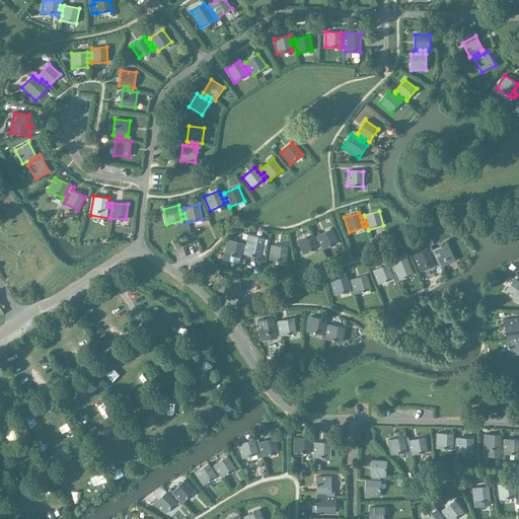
[(319,240),(321,244),(323,249),(338,242),(331,229),(317,235),(317,236),(313,238),(315,242),(319,240)]
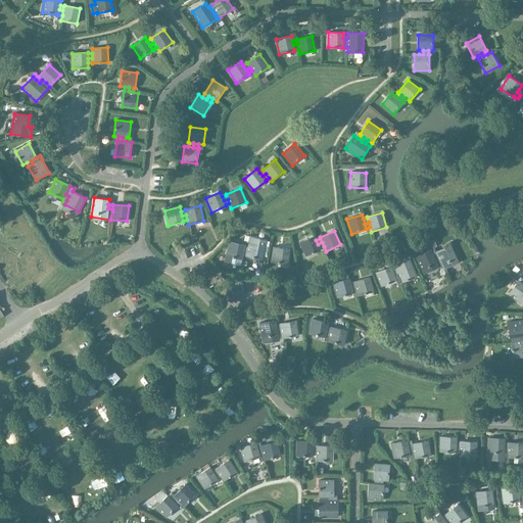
[(320,248),(324,246),(322,242),(318,244),(316,240),(314,235),(299,242),(306,256),(321,249),(320,248)]
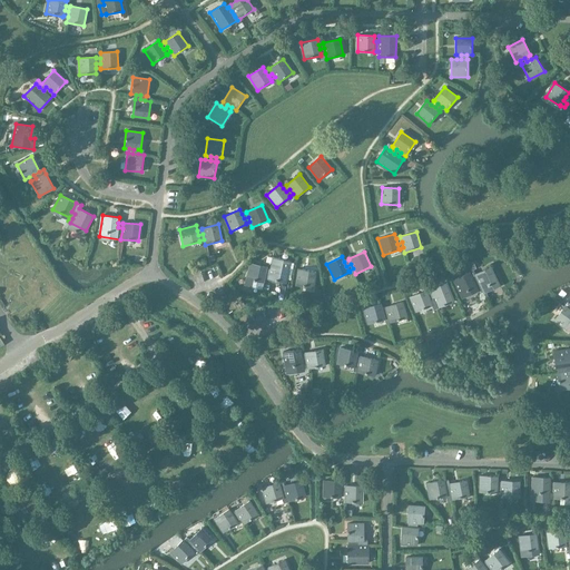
[(264,277),(264,278),(285,283),(290,261),(273,257),(271,268),(269,274),(265,273),(264,277)]
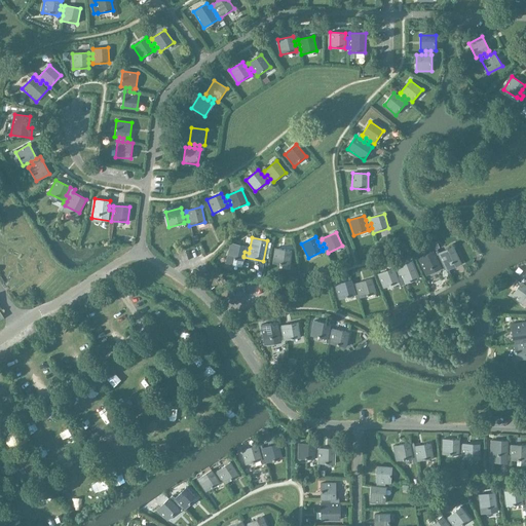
[(230,242),(227,258),(233,259),(232,264),(241,266),(242,261),(243,257),(243,256),(245,252),(249,253),(250,248),(246,247),(247,246),(230,242)]
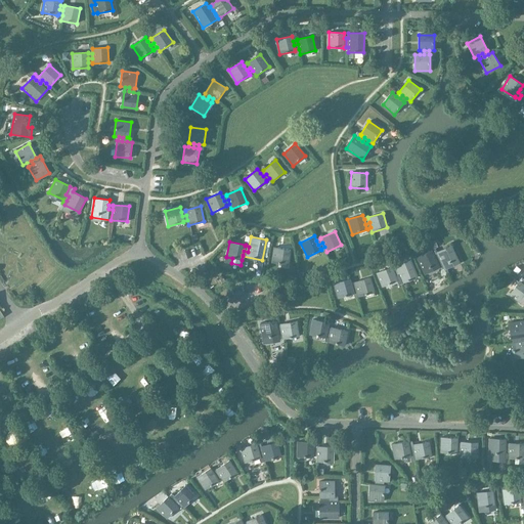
[(439,257),(441,261),(443,266),(457,259),(451,245),(437,252),(437,253),(433,255),(435,259),(439,257)]
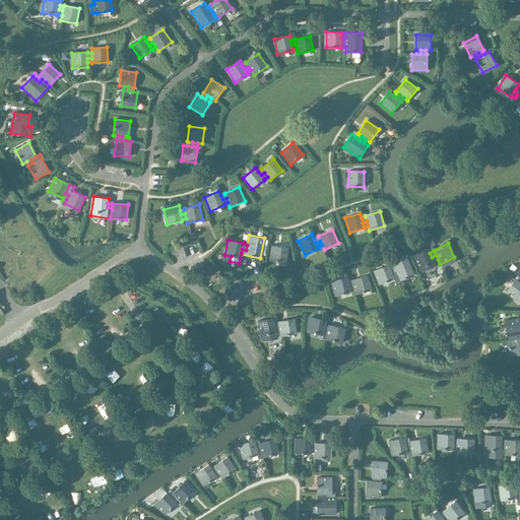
[(285,262),(287,248),(272,245),(270,260),(285,262)]
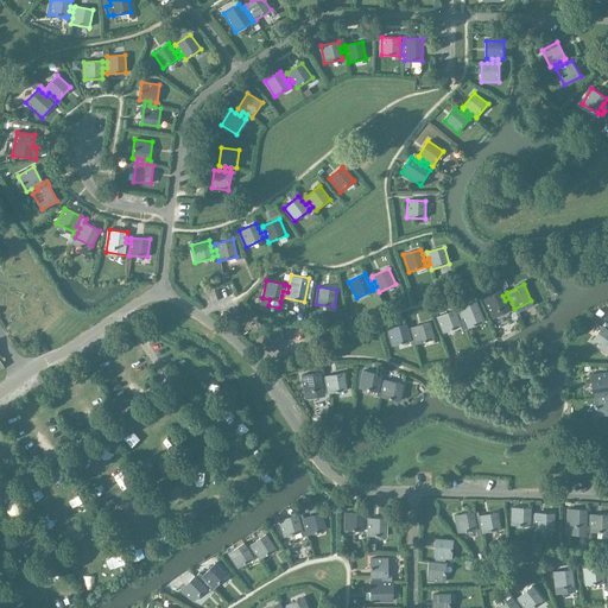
[(507,305),(512,303),(510,298),(505,301),(502,296),(500,290),(483,298),(493,318),(510,310),(507,305)]
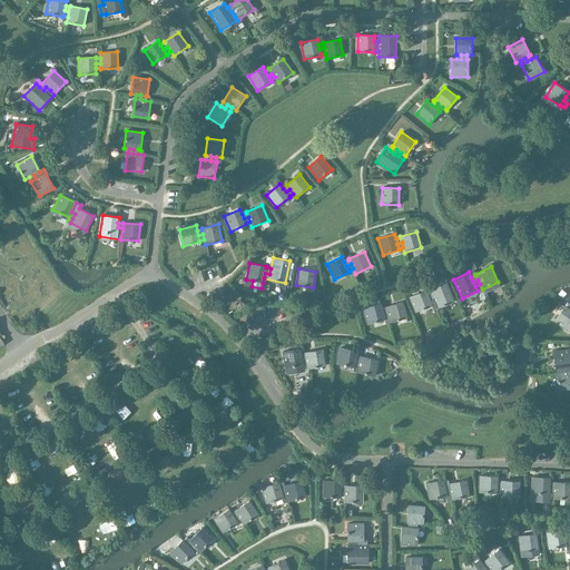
[(432,293),(428,295),(430,300),(434,298),(435,303),(438,308),(454,302),(446,283),(431,290),(432,293)]
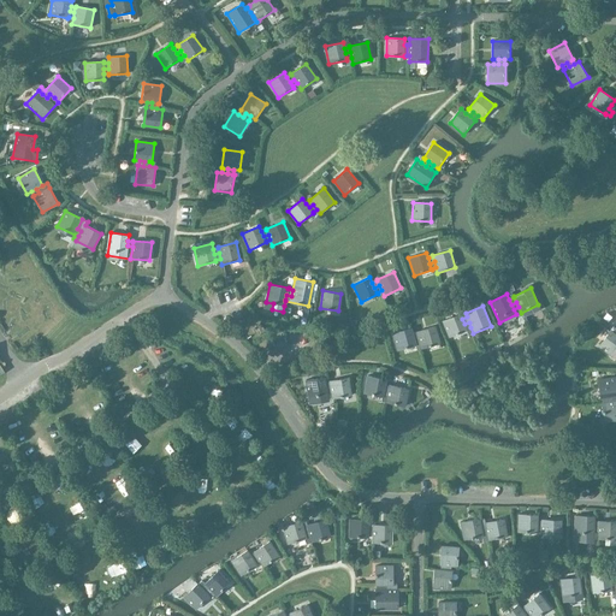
[(467,329),(471,327),(469,323),(465,324),(462,319),(460,313),(443,320),(450,337),(467,330),(467,329)]
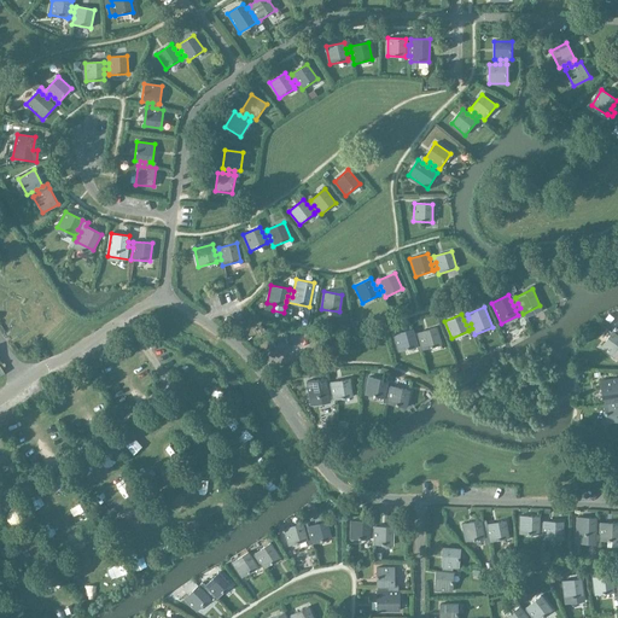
[(420,338),(421,344),(424,350),(442,344),(436,327),(418,332),(419,333),(414,334),(415,339),(420,338)]
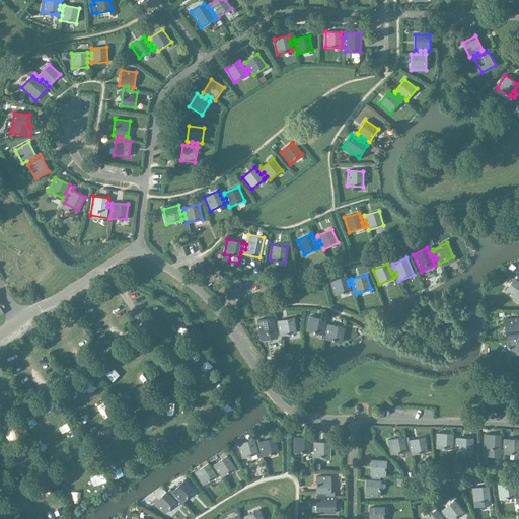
[(350,290),(354,289),(353,284),(349,285),(348,281),(347,276),(331,281),(336,295),(351,291),(350,290)]
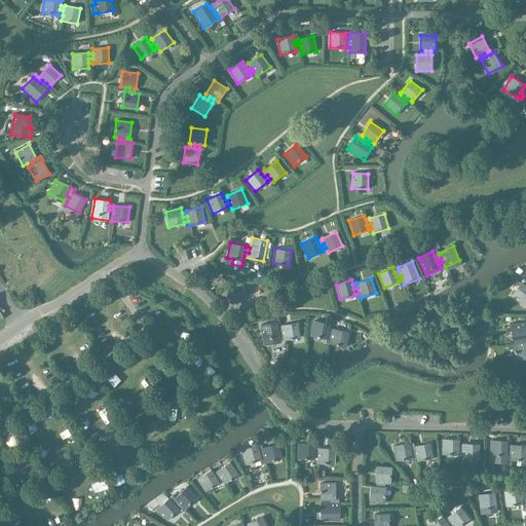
[(521,283),(512,295),(524,304),(525,301),(525,286),(521,283)]
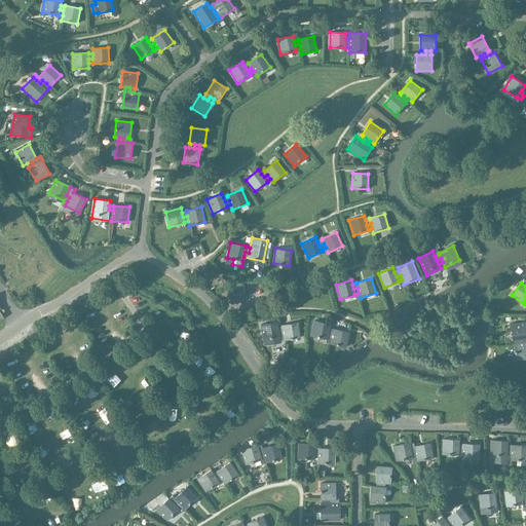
[(172,321),(162,321),(162,333),(173,333),(172,321)]
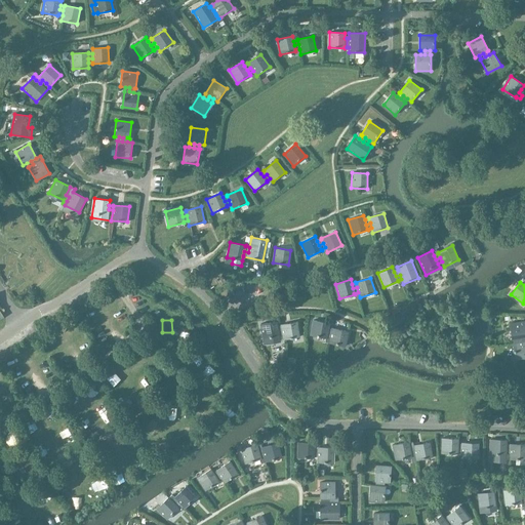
[(326,337),(330,338),(331,333),(327,332),(328,328),(329,323),(314,320),(311,335),(326,338),(326,337)]
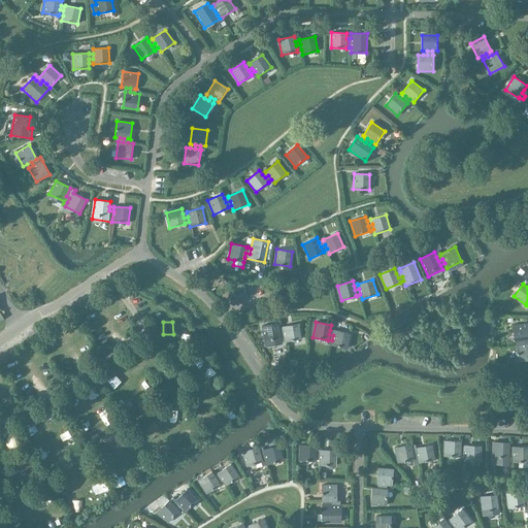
[(277,323),(262,326),(265,345),(282,342),(281,341),(285,340),(284,331),(279,332),(278,328),(277,323)]
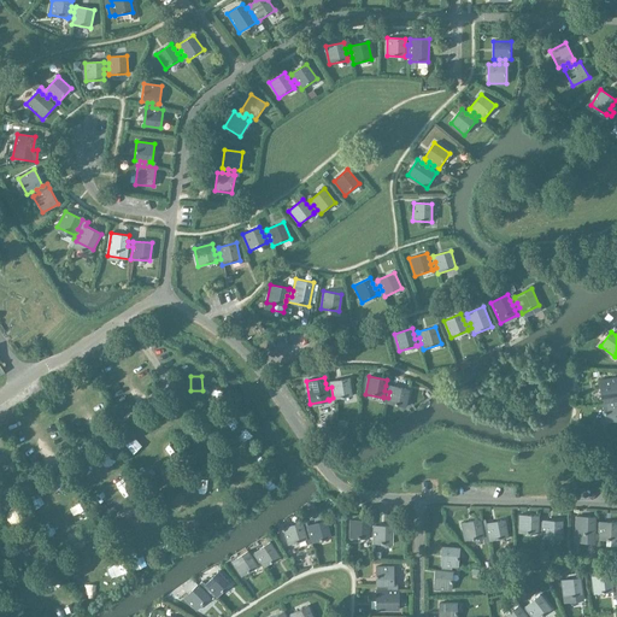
[(616,397),(616,377),(599,381),(601,399),(609,398),(609,403),(615,403),(613,398),(616,397)]
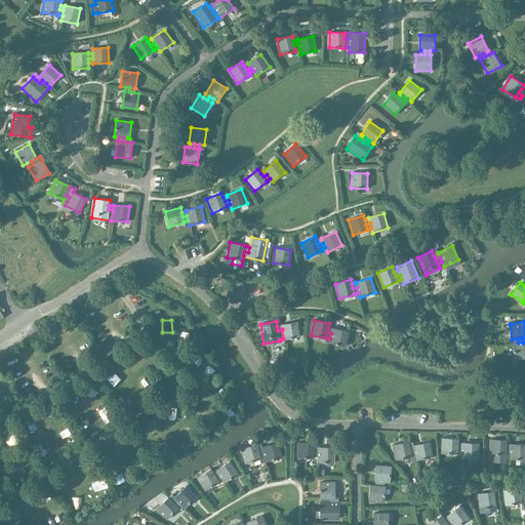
[(281,325),(277,326),(278,330),(282,329),(283,338),(283,339),(299,336),(296,322),(281,324),(281,325)]
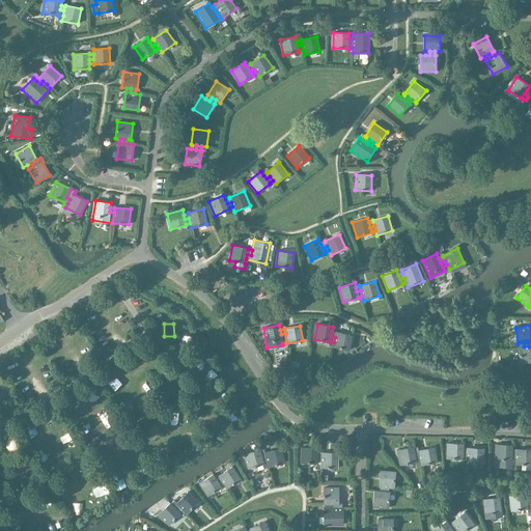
[(335,337),(334,342),(333,346),(348,350),(352,335),(336,332),(336,333),(332,332),(331,336),(335,337)]
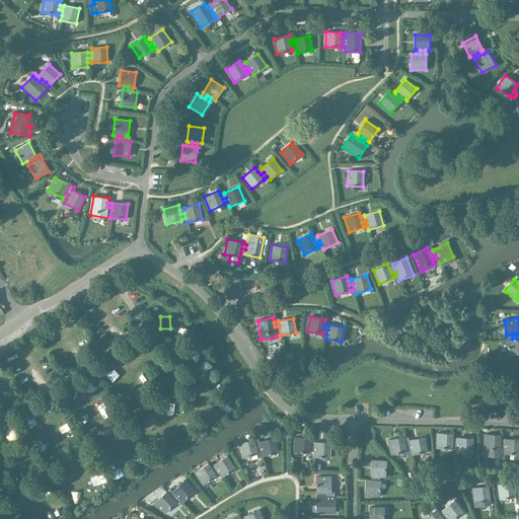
[(518,334),(516,335),(517,339),(512,339),(507,340),(509,355),(518,353),(518,334)]
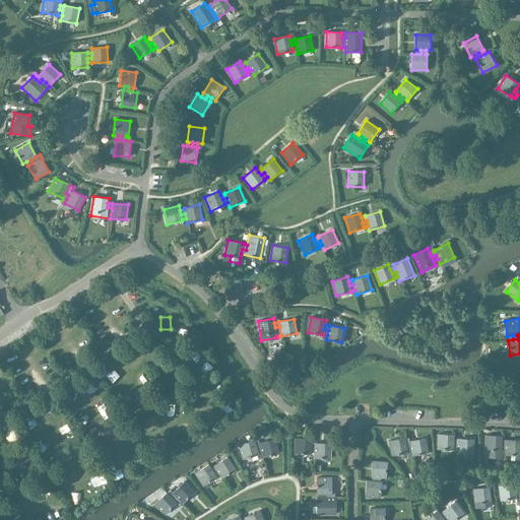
[(34,339),(24,345),(30,355),(40,349),(34,339)]
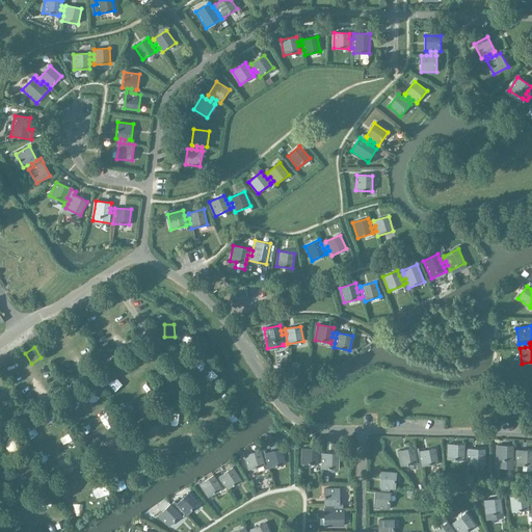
[(140,356),(142,365),(152,363),(150,354),(140,356)]
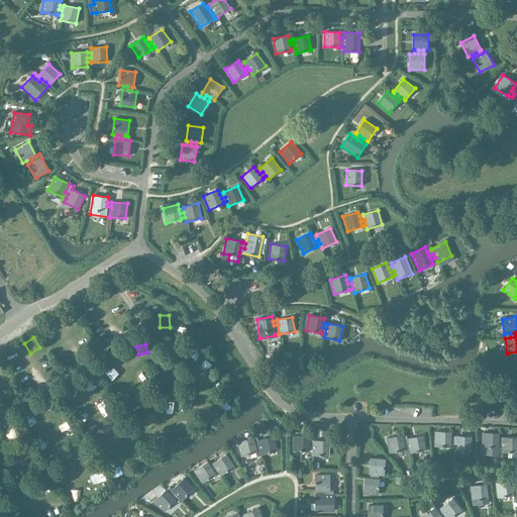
[(194,350),(181,354),(185,366),(197,362),(194,350)]
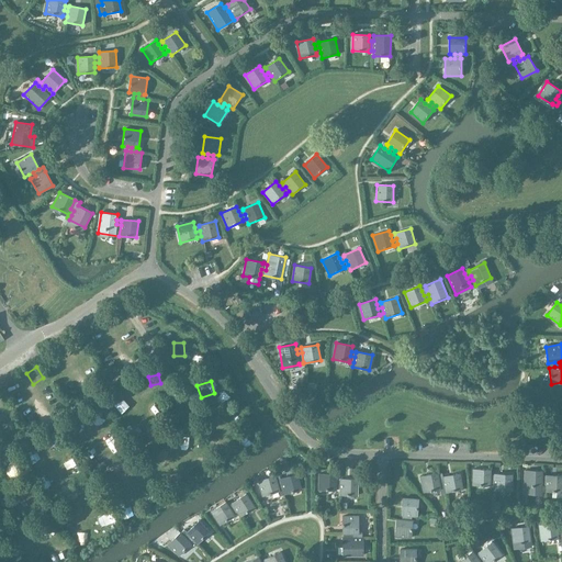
[(159,403),(148,407),(155,420),(165,415),(159,403)]
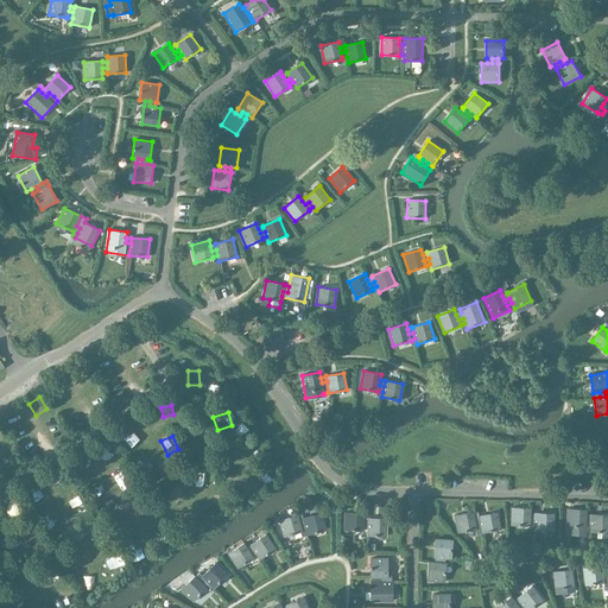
[(112,456),(118,453),(109,439),(103,443),(112,456)]
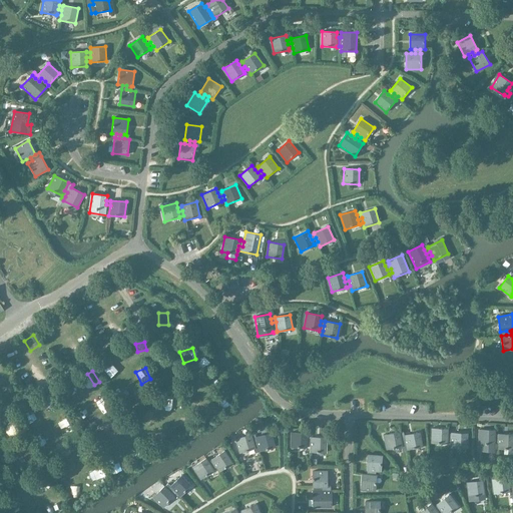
[(177,408),(182,405),(176,396),(171,400),(177,408)]
